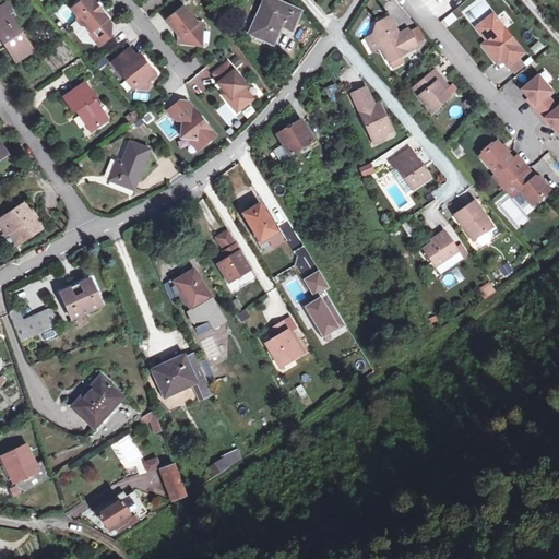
[(93,0),(83,0),(72,9),(78,16),(76,20),(81,25),(85,26),(90,33),(99,46),(110,37),(111,24),(107,19),(108,19),(93,0)]
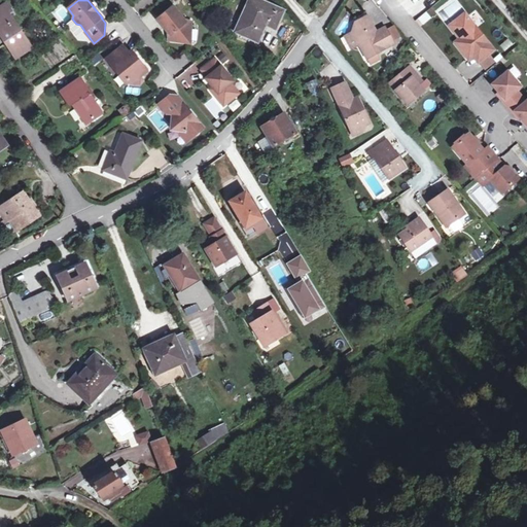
[(248,16),(240,34),(257,42),(266,24),(276,29),(283,10),(258,0),(249,0),(243,14),(248,16)]
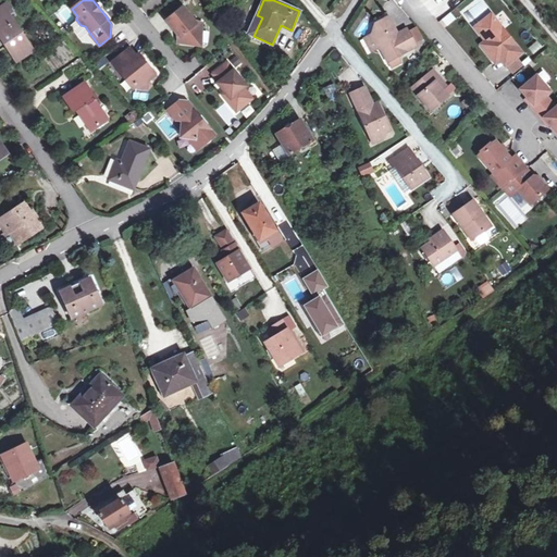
[(10,13),(12,12),(7,3),(0,7),(0,37),(16,62),(33,51),(10,13)]
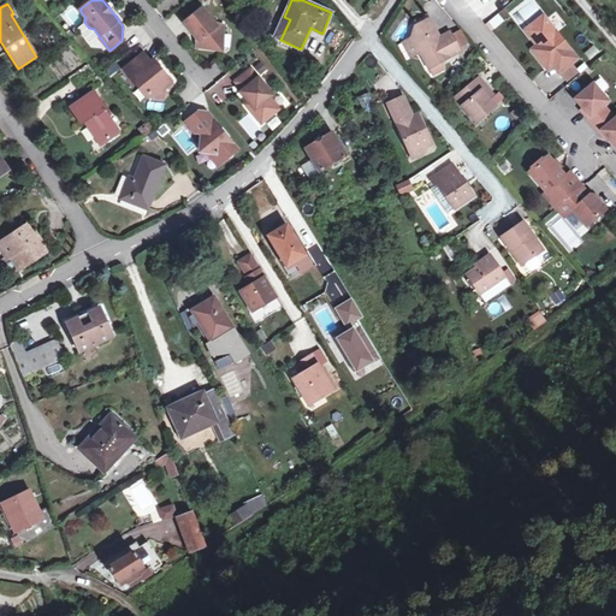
[(202,7),(184,22),(199,40),(199,43),(201,47),(220,48),(223,27),(217,25),(202,7)]
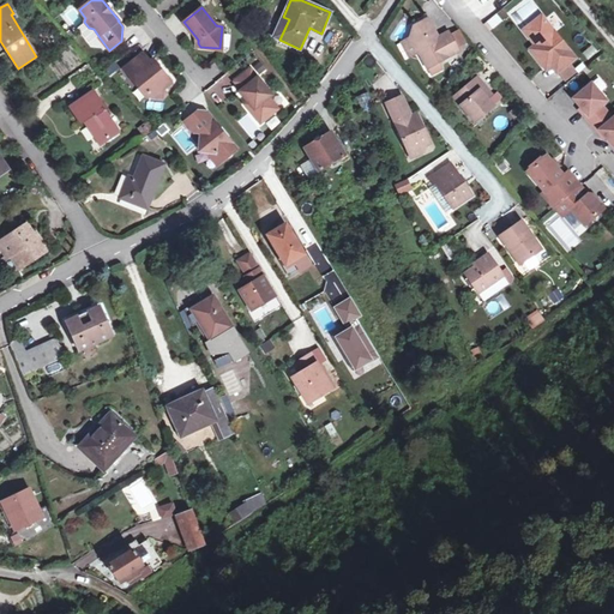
[(542,14),(522,30),(534,44),(528,49),(545,68),(549,65),(555,72),(558,71),(564,79),(575,72),(567,62),(575,56),(542,14)]
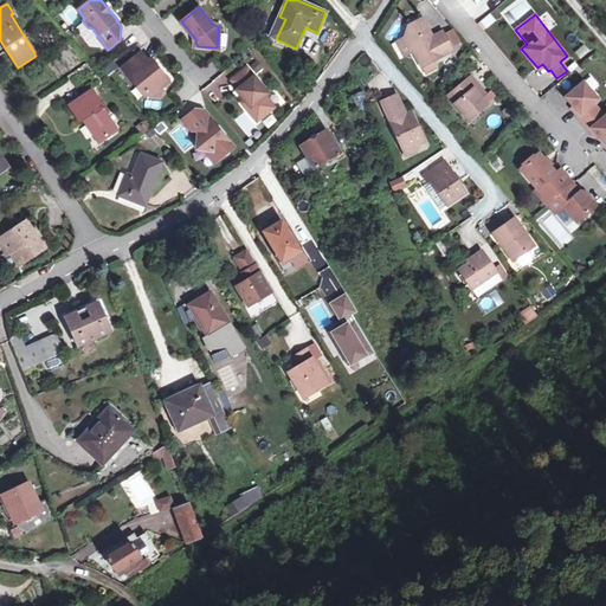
[(285,19),(279,17),(271,37),(276,39),(285,19)]
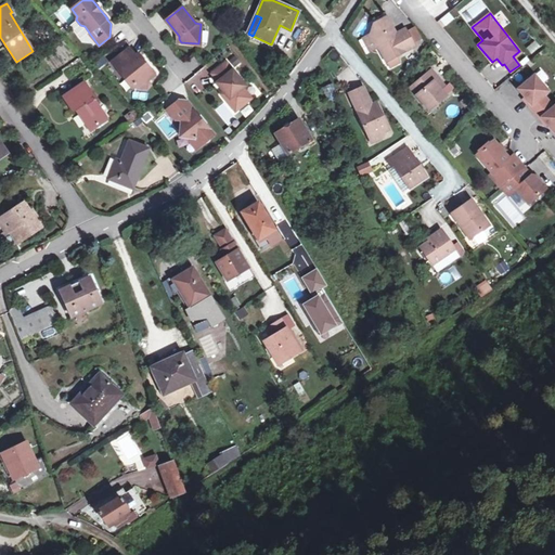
[(382,23),(377,22),(374,24),(371,34),(372,35),(378,47),(386,62),(414,47),(405,29),(396,34),(388,20),(382,23)]
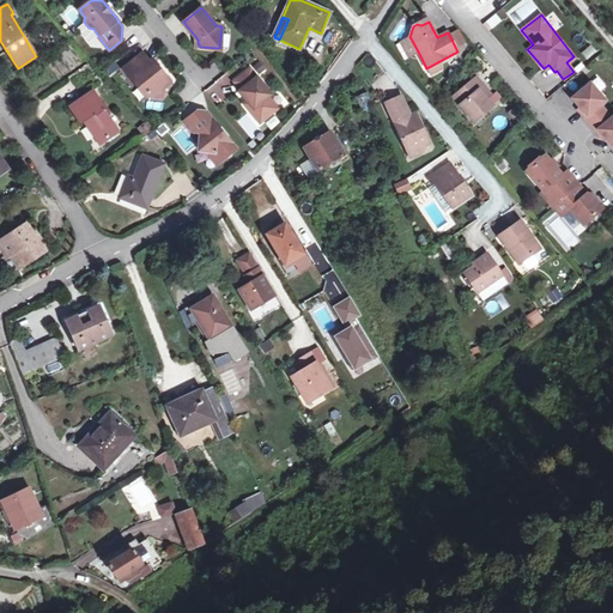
[(401,43),(408,56),(418,52),(411,38),(401,43)]
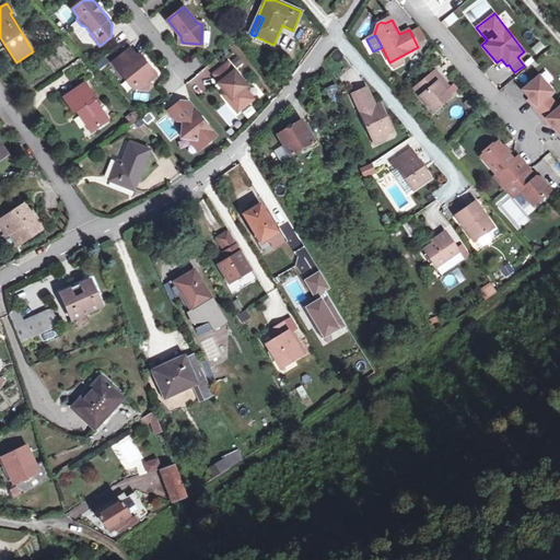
[(130,49),(113,63),(120,71),(123,69),(135,84),(135,88),(148,90),(149,80),(155,76),(139,55),(137,57),(130,49)]
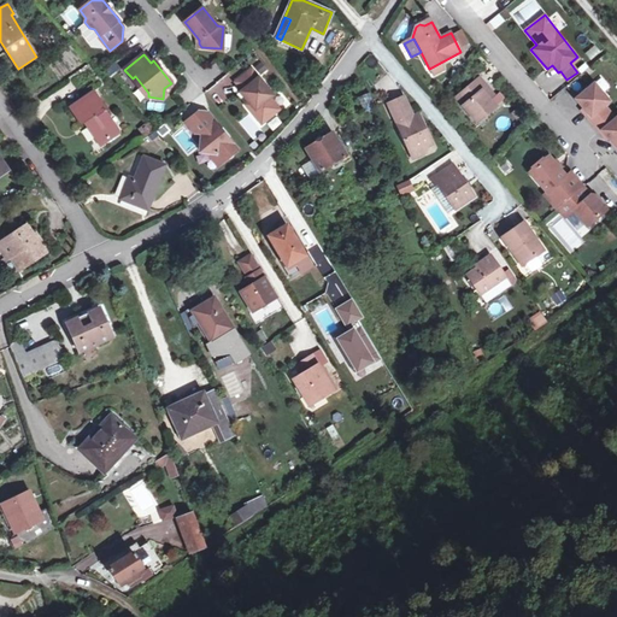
[(252,69),(236,82),(242,90),(241,92),(250,103),(254,109),(252,111),(262,123),(280,110),(270,98),(274,95),(252,69)]
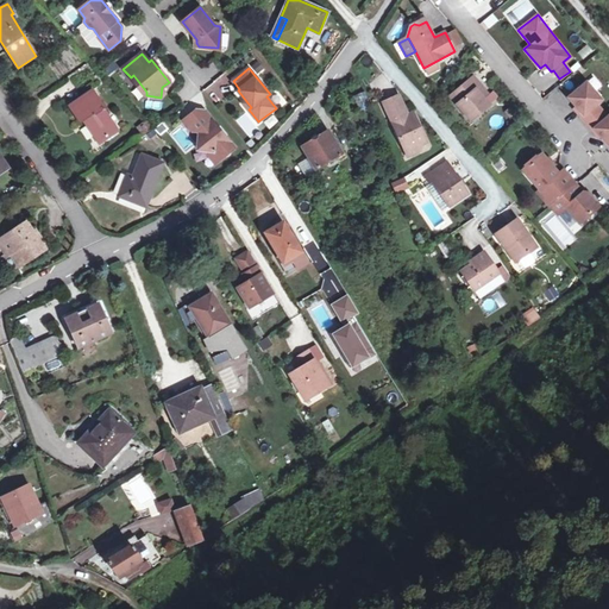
[(479,94),(484,89),(473,77),(450,96),(471,120),(490,105),(483,96),(479,94)]
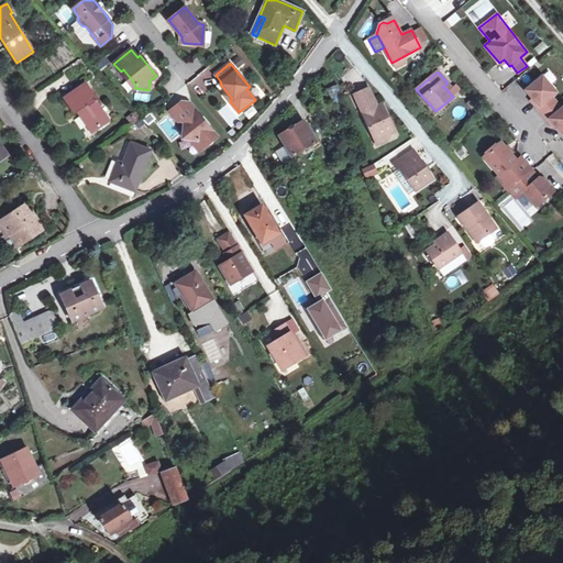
[(555,90),(541,74),(523,88),(562,133),(562,132),(562,105),(561,107),(551,95),(555,90)]
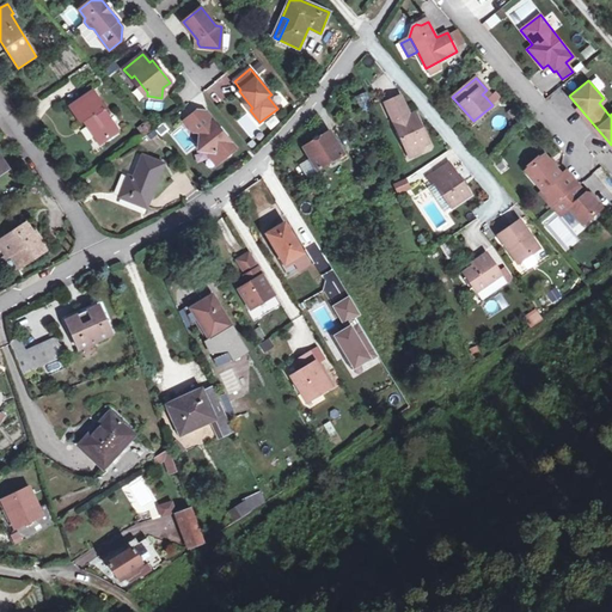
[(86,118),(90,123),(89,124),(101,142),(117,130),(103,111),(104,110),(92,92),(71,106),(81,122),(86,118)]
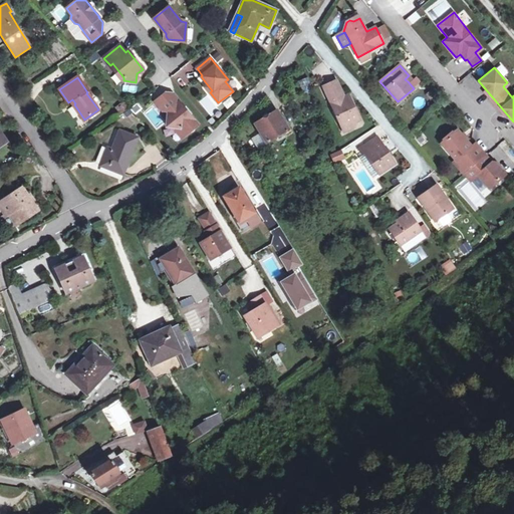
[(308,79),(298,83),(304,95),(313,90),(308,79)]
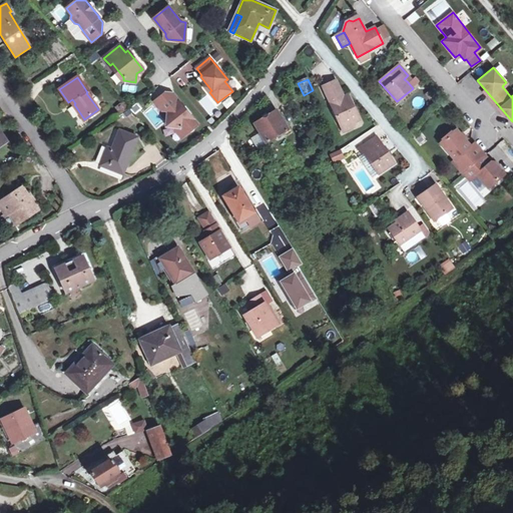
[(322,86),(341,128),(350,124),(359,120),(347,94),(343,96),(336,80),(322,86)]
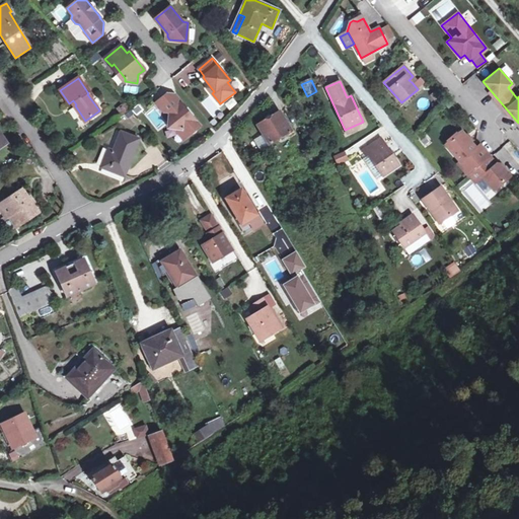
[(167,94),(157,102),(164,112),(170,112),(169,121),(175,129),(182,130),(188,136),(200,126),(174,94),(167,94)]
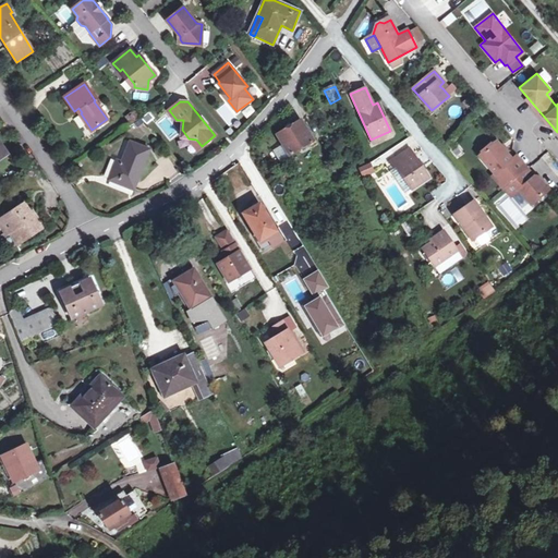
[(290,154),(312,141),(300,120),(277,134),(290,154)]
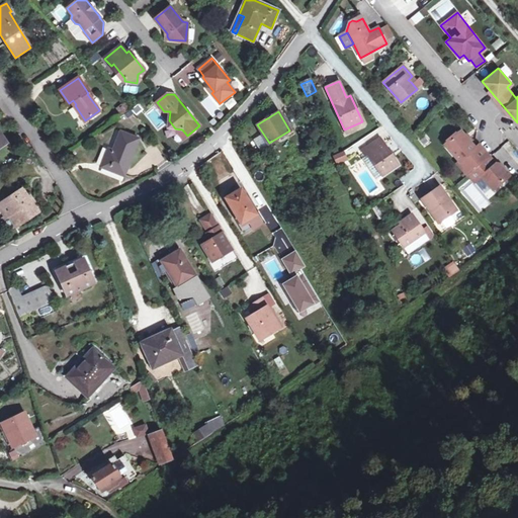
[(182,130),(175,128),(183,139),(187,136),(182,130)]
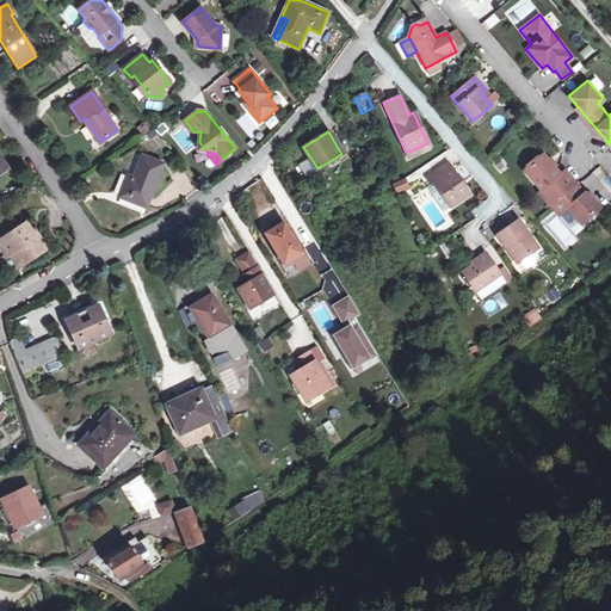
[(142,155),(134,179),(128,177),(119,196),(146,205),(164,164),(142,155)]
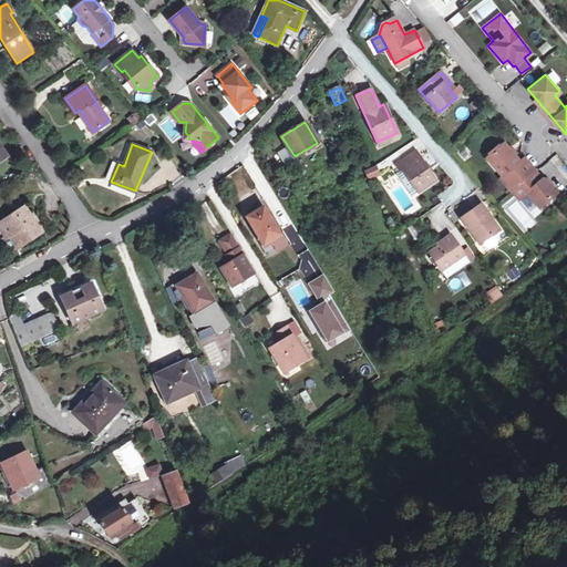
[(518,186),(523,183),(536,172),(525,158),(521,162),(514,155),(509,148),(505,144),(487,157),(503,176),(504,177),(508,173),(518,186)]
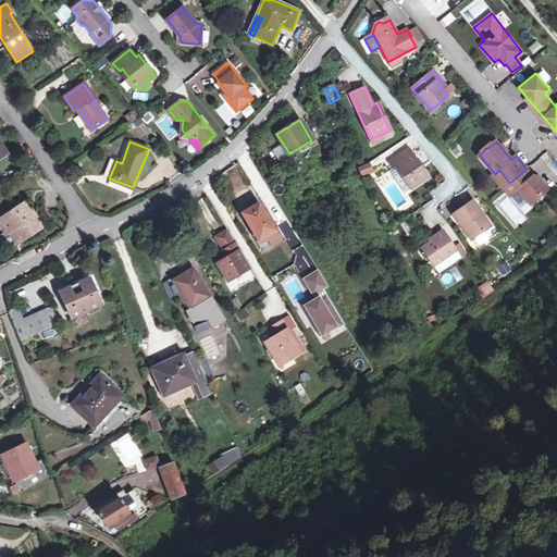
[(395,166),(410,189),(428,177),(407,147),(387,160),(393,168),(395,166)]
